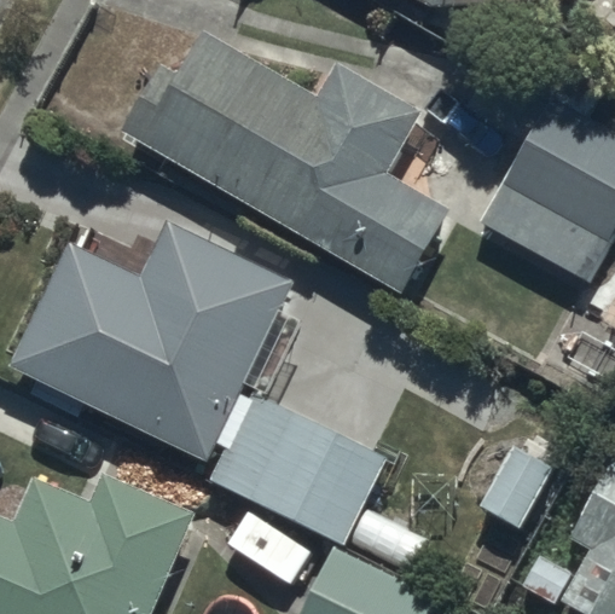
[(121,132),(400,294),(450,210),(387,171),(423,113),(336,62),(317,96),(207,32),(181,74),(161,62),(121,132)]
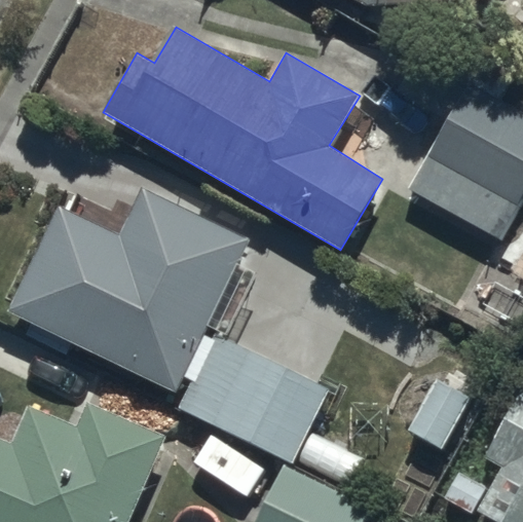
[(522,112),(468,80),(407,186),(496,237),(522,191),(522,112)]
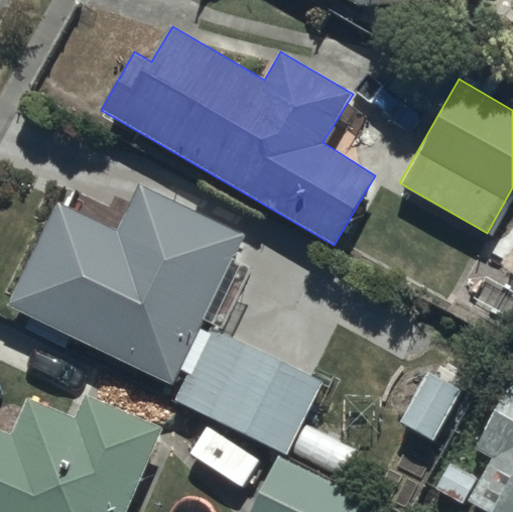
[(57,201),(7,304),(171,385),(246,236),(138,182),(115,229),(57,201)]
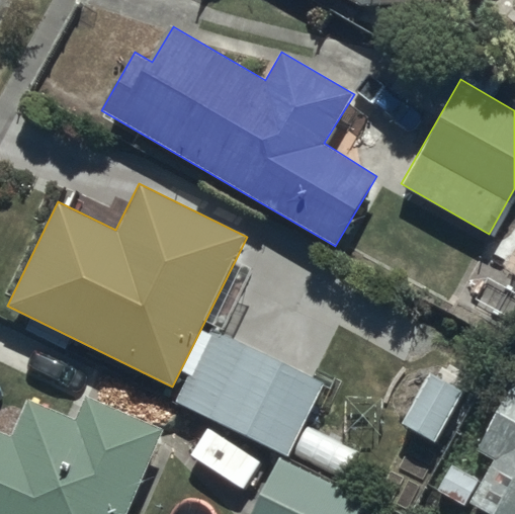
[(209,325),(173,399),(284,454),(288,447),(342,474),(355,449),(305,424),(325,383),(209,325)]
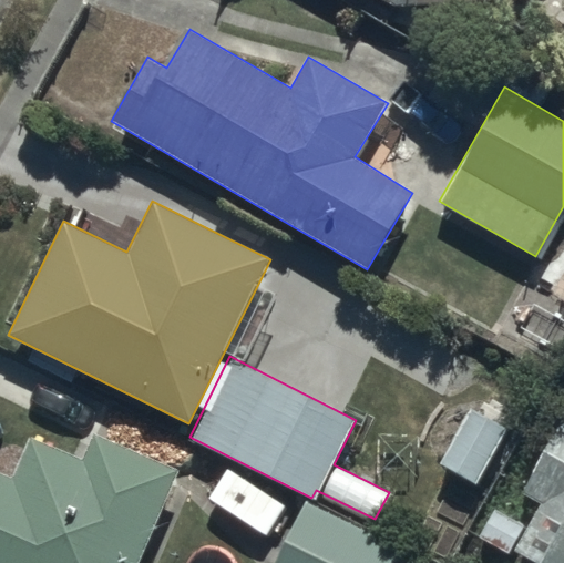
[(563,562),(563,409),(563,410),(516,490),(539,502),(511,550),(533,562),(563,562)]
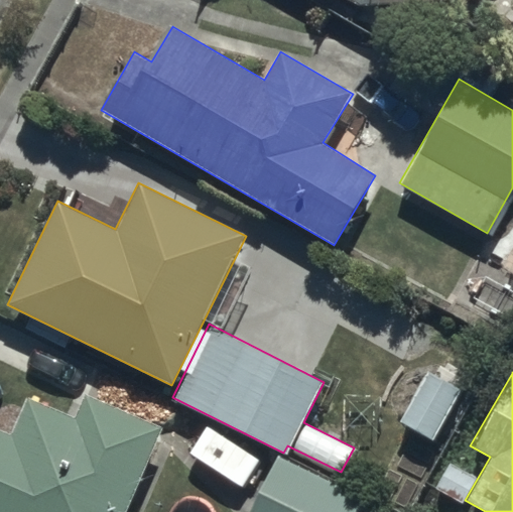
[(0,511),(126,511),(163,428),(86,393),(75,418),(28,398),(13,433),(0,427),(0,511)]
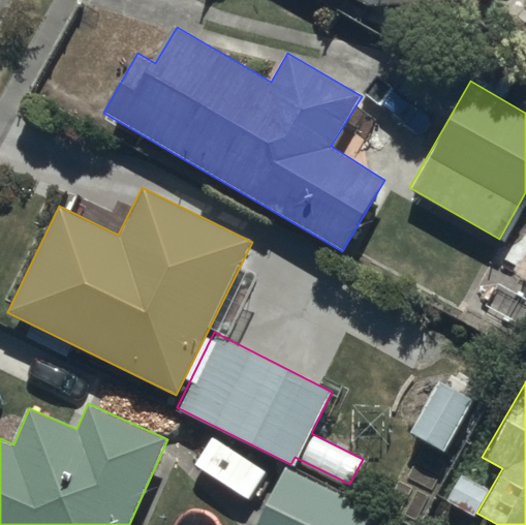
[(282,465),(252,524),(364,524),(372,510),(282,465)]
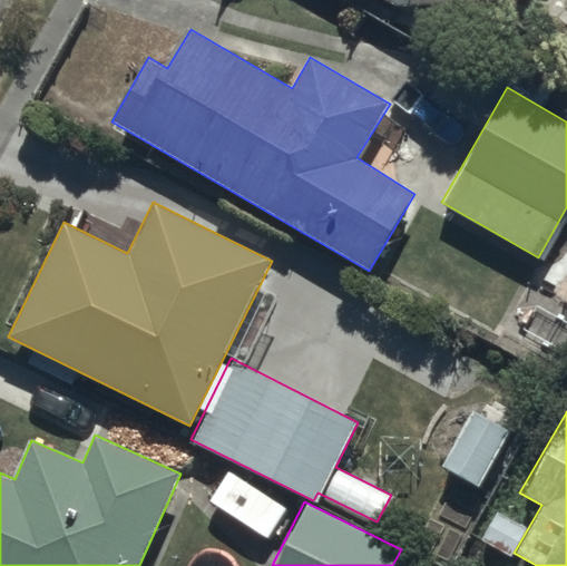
All buildings are outlined.
